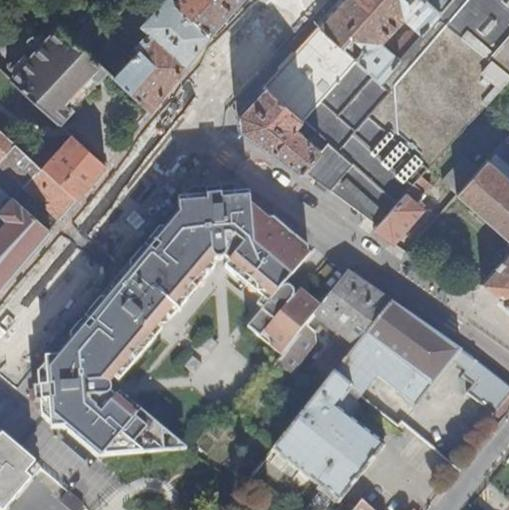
[(147,109),(208,33),(172,0),(163,0),(158,7),(150,0),(148,0),(140,9),(148,16),(140,26),(147,33),(140,41),(136,38),(133,41),(136,44),(134,47),(137,50),(112,76),(147,109)]
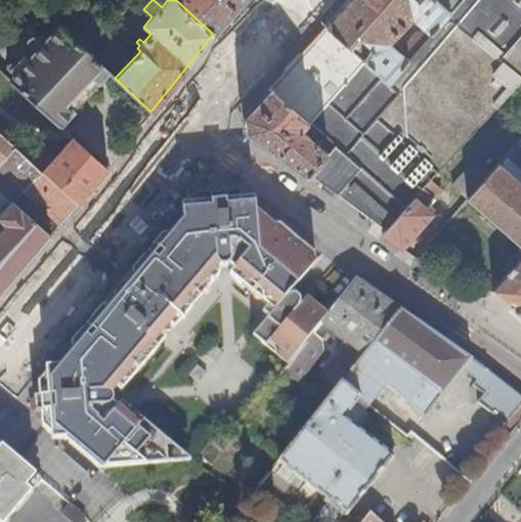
[(213,34),(243,0),(176,0),(213,34)]
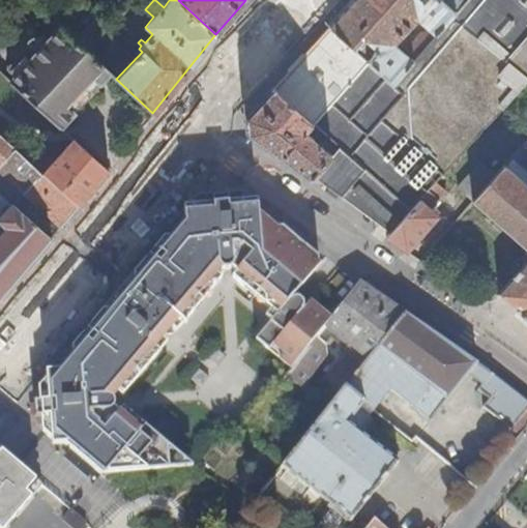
[(350,0),(327,26),(391,83),(407,65),(448,18),(452,12),(438,0),(350,0)]
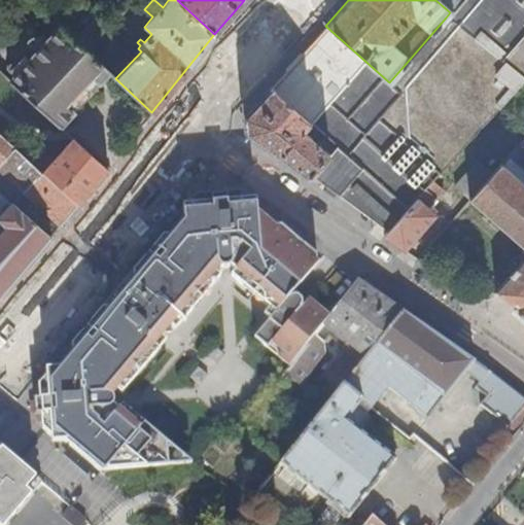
[(460,0),(450,12),(446,18),(523,79),(523,78),(523,0),(460,0)]
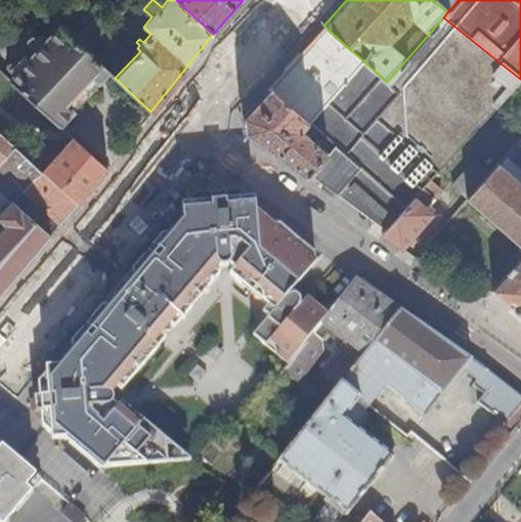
[(74,39),(85,50),(115,22),(98,12),(84,29),(74,39)]
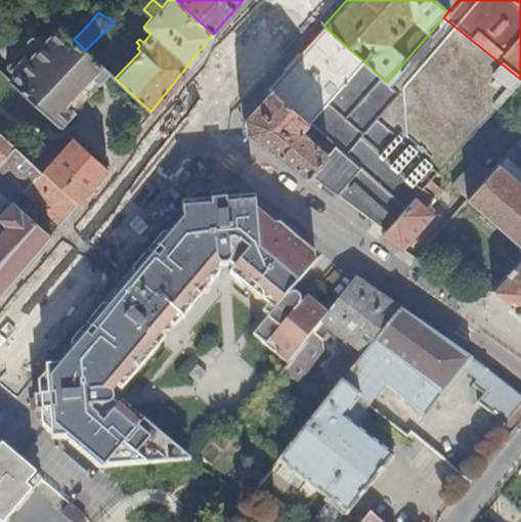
[(385,230),(429,180),(520,79),(443,17),(402,64),(434,91),(341,198),(385,230)]
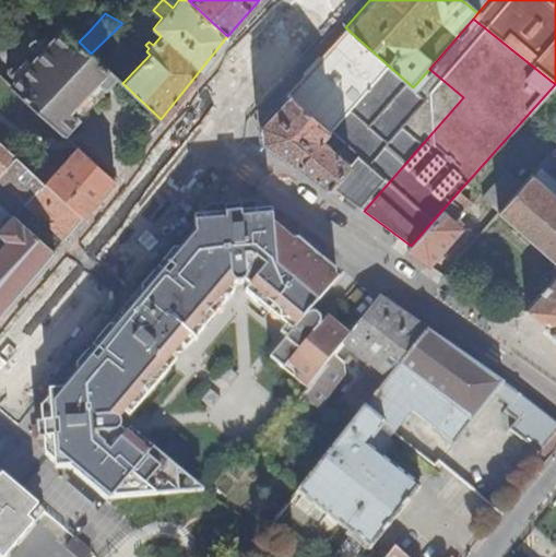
[(79,42),(90,31),(82,24),(71,35),(79,42)]
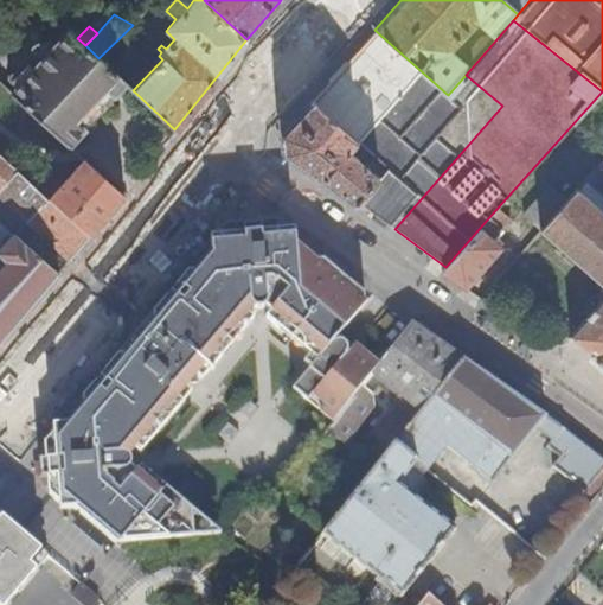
[(65,144),(122,81),(98,58),(85,45),(77,38),(66,29),(52,44),(45,36),(40,40),(37,40),(31,43),(26,48),(24,53),(25,58),(21,62),(30,69),(10,93),(65,144)]
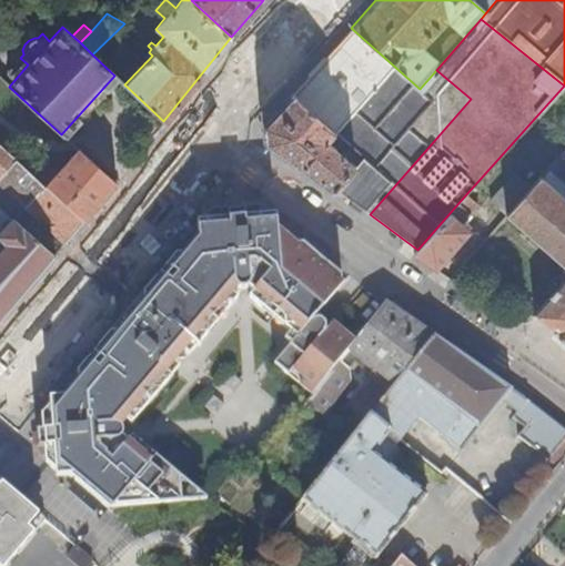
[(390,123),(420,89),(351,28),(321,61),(390,123)]
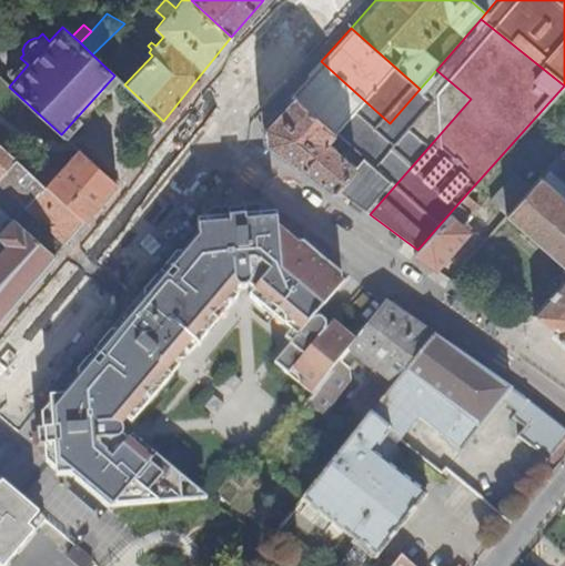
[(321,61),(291,94),(335,133),(339,138),(360,157),(390,123),(321,61)]
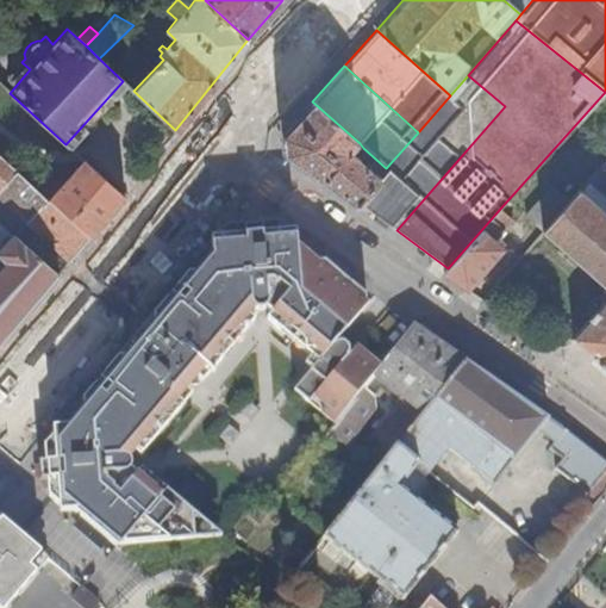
[(357,202),(397,230),(505,106),(468,75),(450,95),(418,132),(386,168),(357,202)]
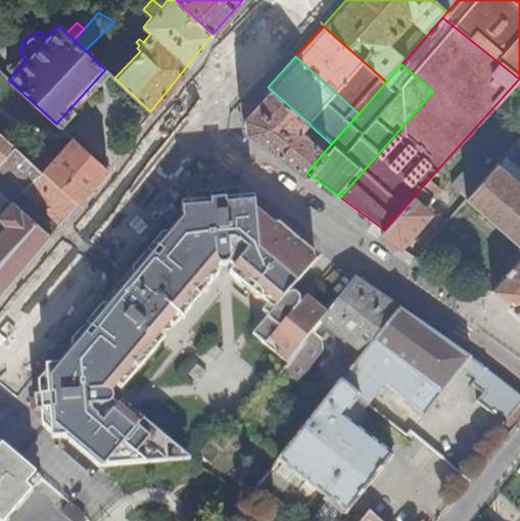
[(243,132),(303,177),(306,173),(331,144),(312,127),(304,136),(297,129),(301,126),(304,128),(309,123),(268,87),(241,117),(243,132)]
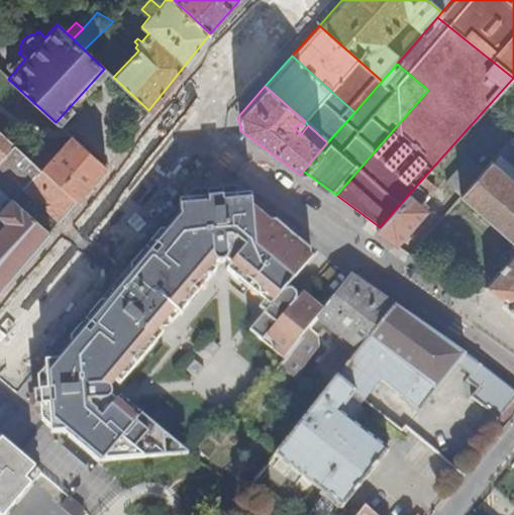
[(0,167),(58,218),(74,199),(30,160),(26,157),(0,129),(0,167)]
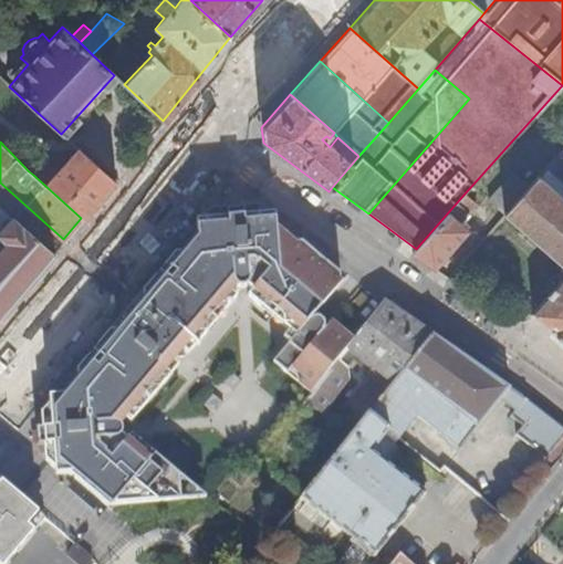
[(97,199),(112,180),(76,148),(54,171),(44,162),(33,175),(81,218),(97,199)]
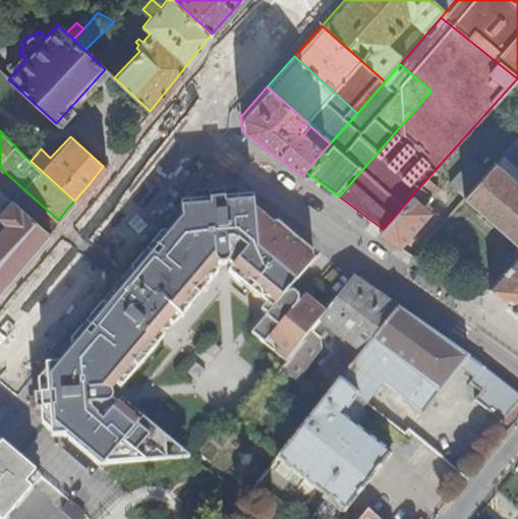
[(493,162),(517,183),(517,168),(501,153),(493,162)]
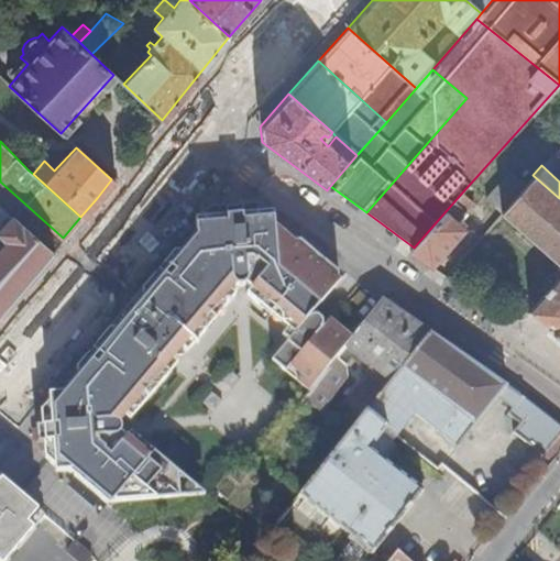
[(485,197),(500,212),(524,185),(508,172),(485,197)]
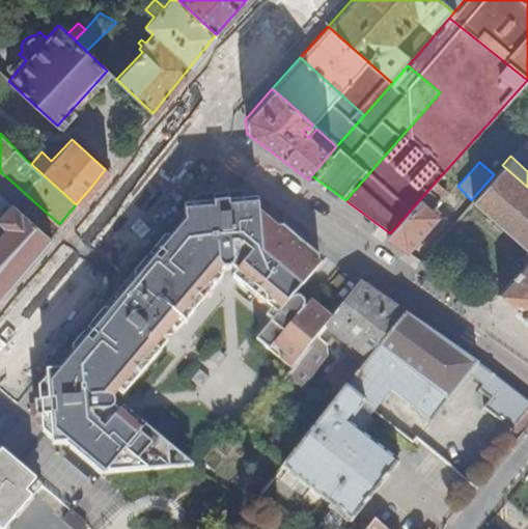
[(471,200),(527,250),(527,259),(498,294),(527,319),(527,187),(502,165),(494,174),(471,200)]
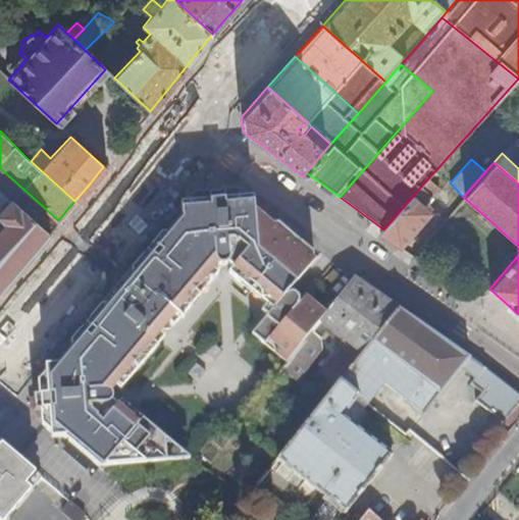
[(379,234),(399,247),(428,213),(429,212),(435,204),(428,198),(437,188),(427,179),(383,229),(379,234)]
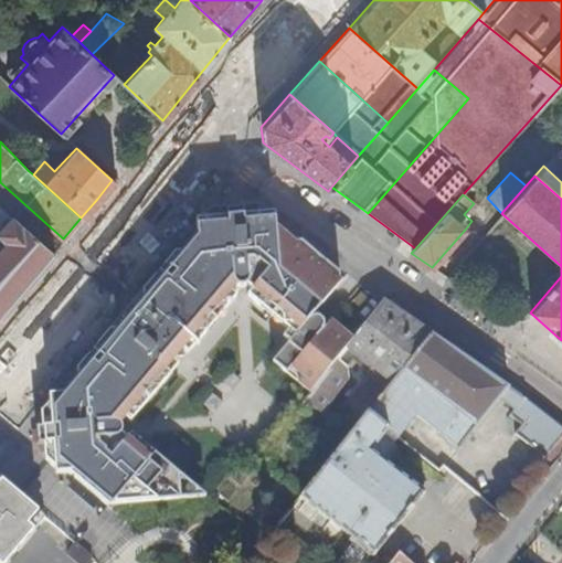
[(321,375),(353,336),(330,318),(324,327),(301,353),(288,342),(310,316),(340,278),(253,212),(218,205),(180,250),(184,253),(165,276),(161,273),(40,420),(41,425),(34,426),(36,443),(43,442),(43,449),(106,500),(208,489),(127,423),(242,283),(295,327),(275,351),(315,384),(321,375)]
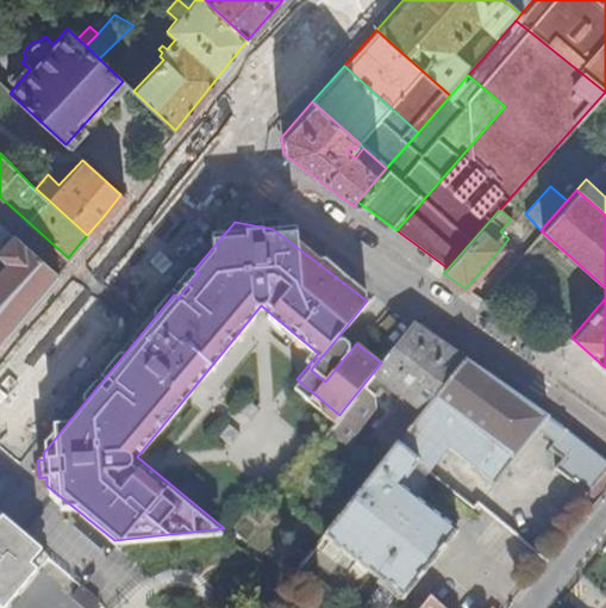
[(0,339),(55,273),(0,223),(0,339)]
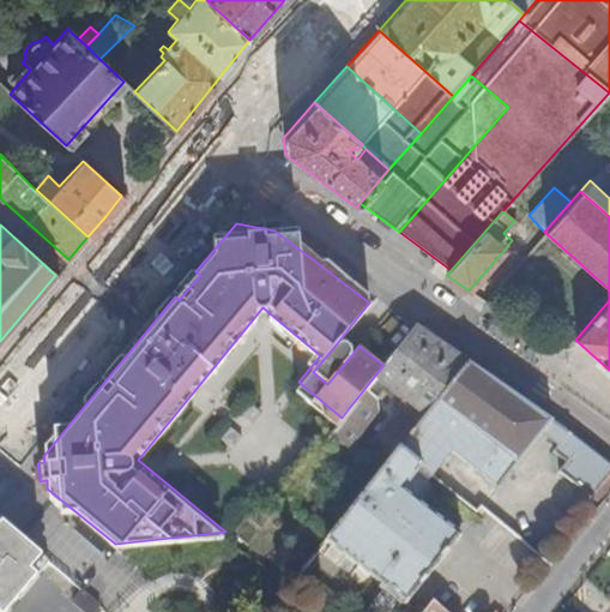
[(465,361),(415,327),(384,365),(349,408),(358,417),(362,412),(369,403),(381,412),(396,395),(414,407),(388,439),(398,447),(465,361)]
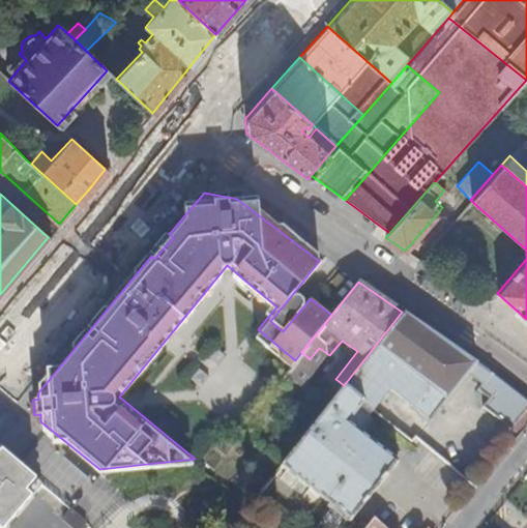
[(291,296),(270,321),(283,331),(303,306),(302,306),(303,305),(303,304),(303,303),(303,302),(303,301),(302,300),(302,299),(301,298),(300,297),(299,296),(298,296),(297,295),(295,295),(294,295),(293,295),(292,296),(291,296)]
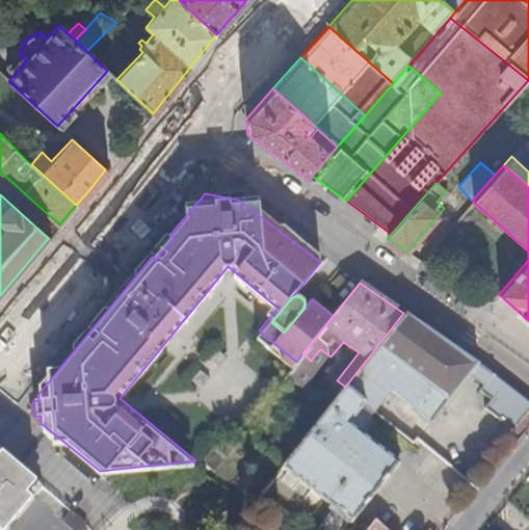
[(476,364),(403,313),(345,387),(344,389),(362,403),(372,412),(390,389),(430,421),(476,364)]
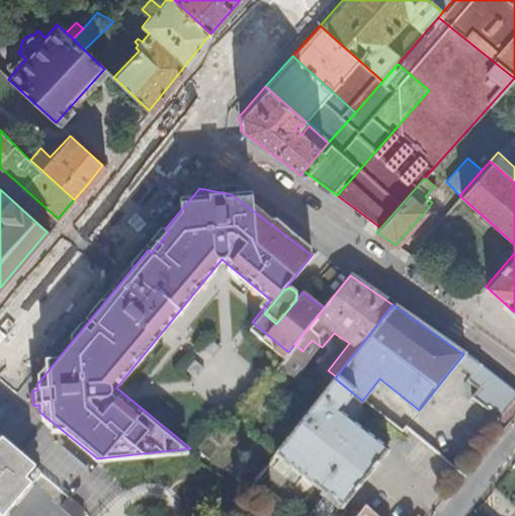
[(514,398),(514,393),(478,364),(465,380),(479,392),(473,399),(498,419),(514,398)]
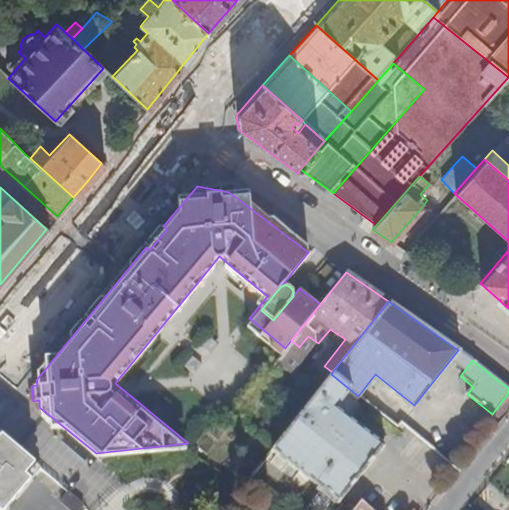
[(348,388),(331,374),(271,448),(317,484),(315,487),(333,501),(335,499),(338,501),(382,445),(334,407),(348,388)]
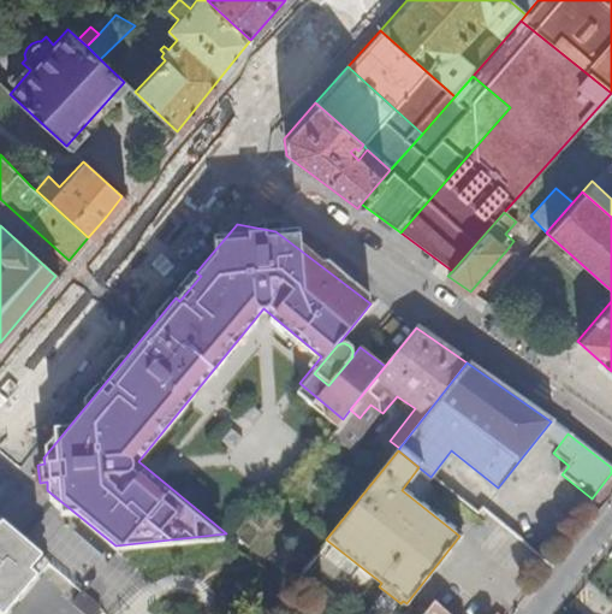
[(0,613),(3,613),(11,604),(5,600),(12,590),(18,596),(46,561),(12,532),(0,523),(0,613)]
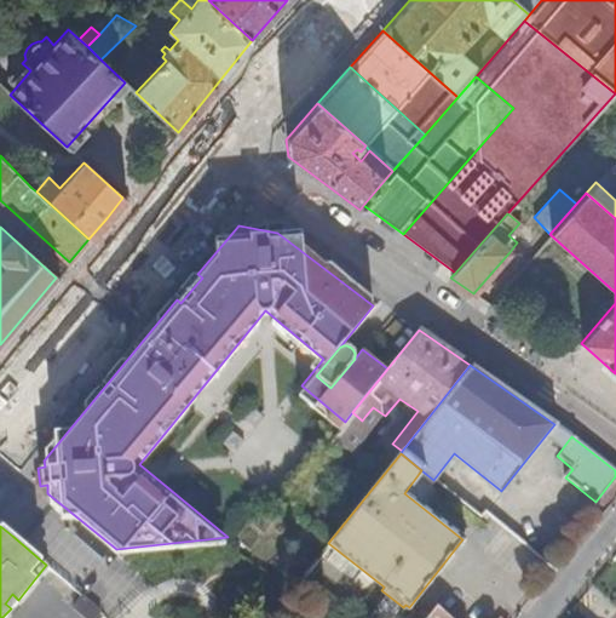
[(11,608),(18,600),(12,594),(5,604),(11,608)]
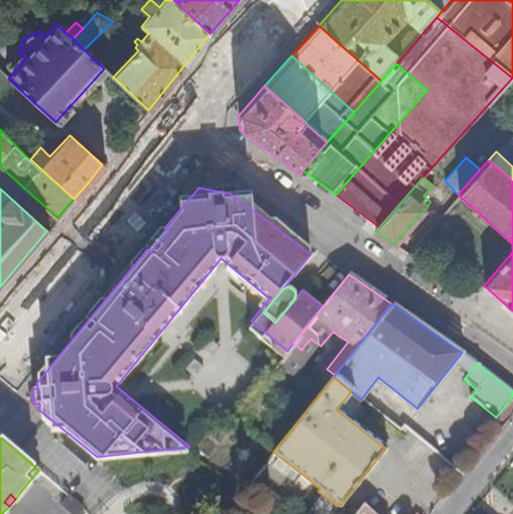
[(76,513),(83,506),(68,494),(58,504),(71,513),(76,513)]
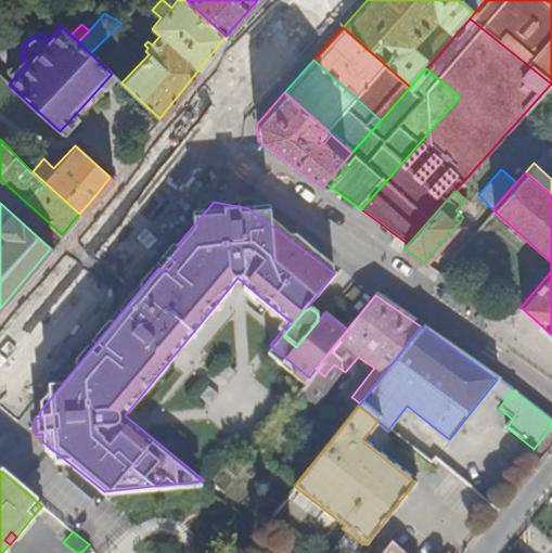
[(401,552),(389,542),(381,552),(401,552)]
